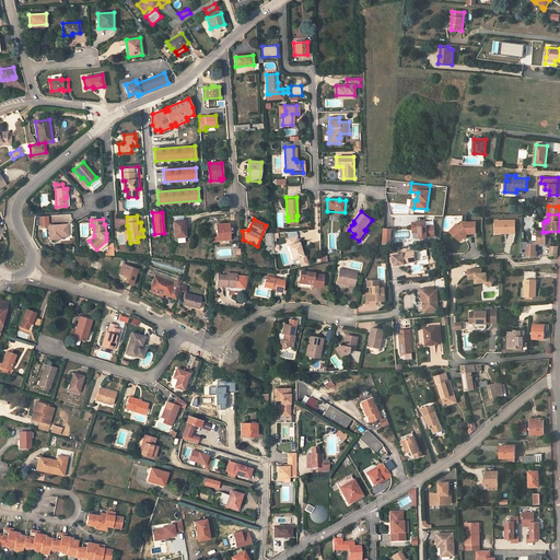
[(185,220),(184,220),(174,221),(175,237),(186,236),(185,220)]
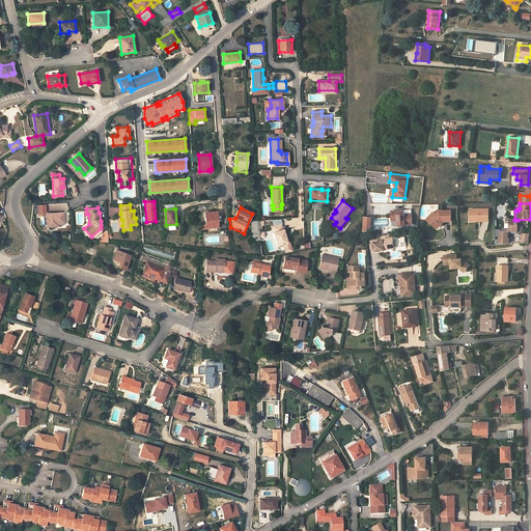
[(398,220),(398,225),(414,224),(413,208),(392,210),(392,221),(398,220)]
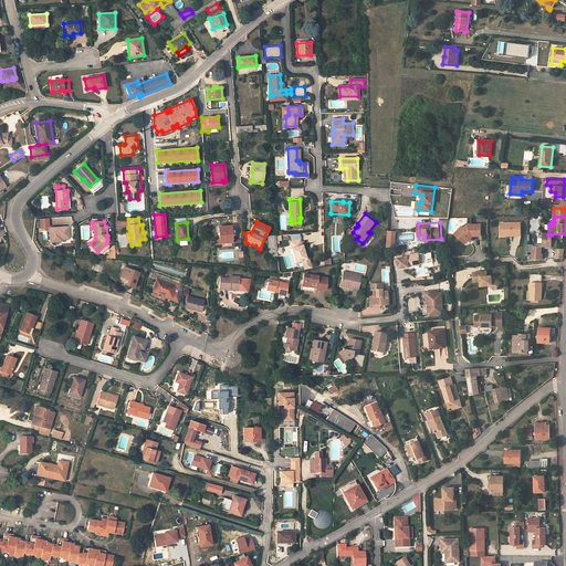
[(500,223),(500,233),(510,233),(510,236),(520,236),(520,222),(500,223)]
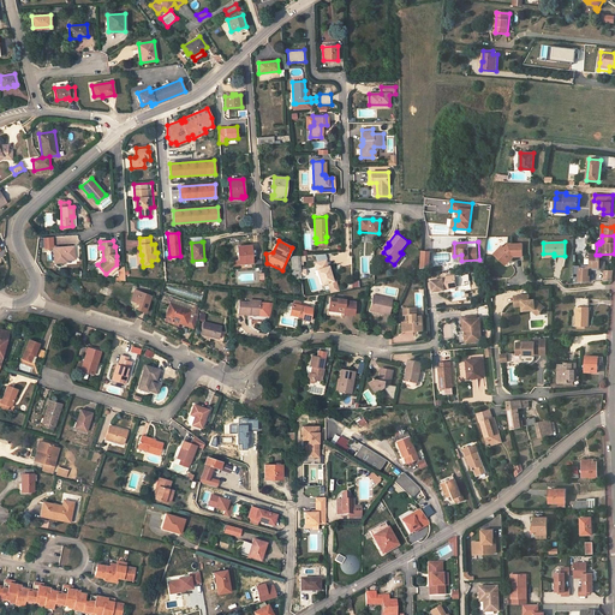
[(494,254),(500,260),(502,257),(507,263),(511,260),(511,258),(513,256),(515,257),(523,256),(523,244),(508,244),(505,249),(502,246),(494,254)]
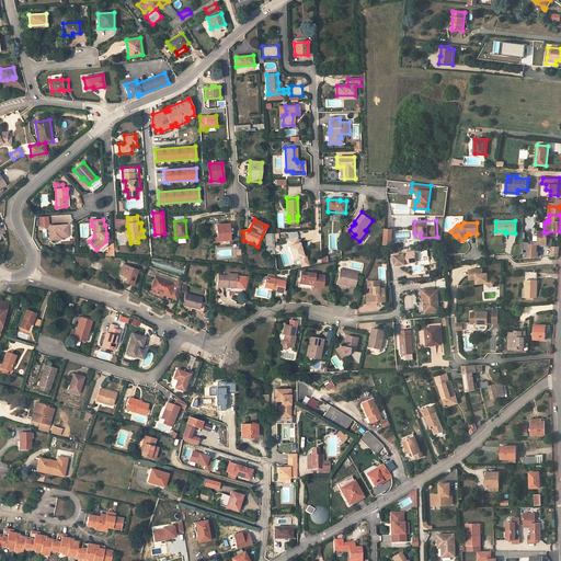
[(229,224),(217,225),(218,241),(230,240),(229,224)]
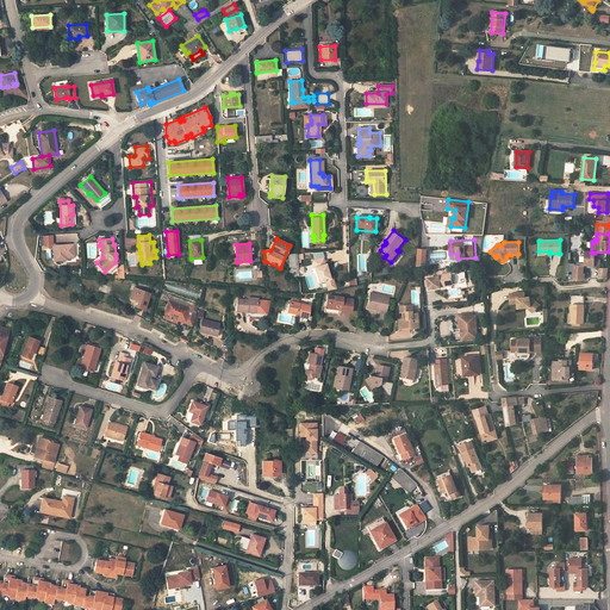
[(64,257),(67,257),(75,257),(74,244),(53,246),(54,261),(64,260),(64,257)]
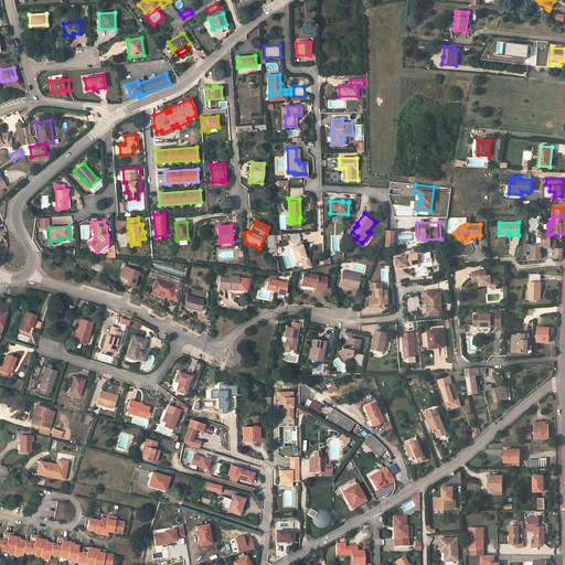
[(397,230),(387,230),(387,245),(397,245),(397,230)]
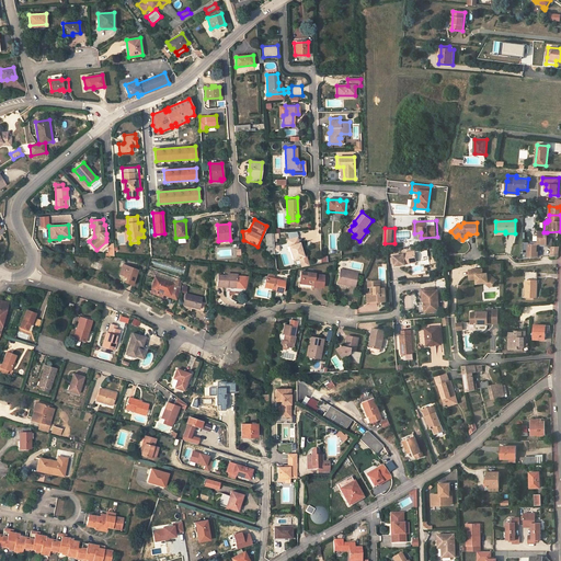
[(547,245),(547,244),(547,238),(547,235),(547,232),(544,232),(539,232),(538,243),(544,244),(544,245),(547,245)]
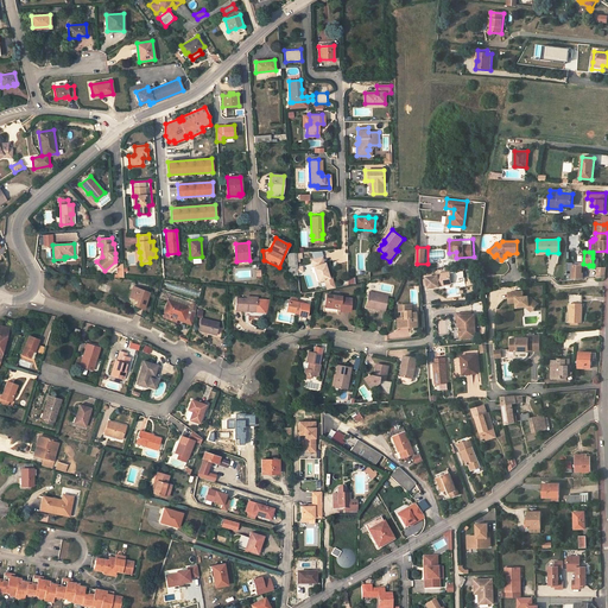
[(297,258),(296,253),(287,253),(290,276),(298,276),(297,272),(297,266),(297,261),(297,258)]
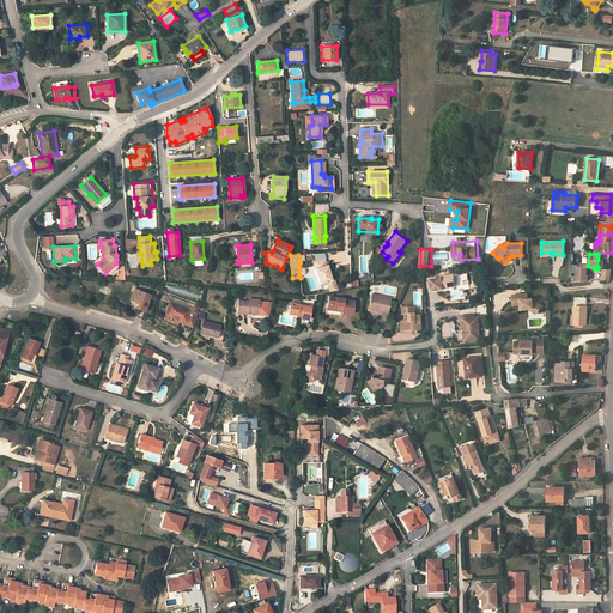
[(325,259),(314,262),(321,284),(327,281),(329,290),(337,287),(334,279),(333,280),(328,265),(327,265),(325,259)]
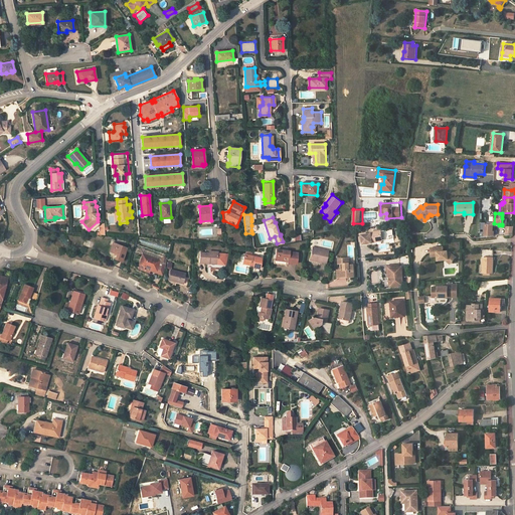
[(480,237),(485,237),(485,236),(492,235),(493,224),(480,223),(480,237)]
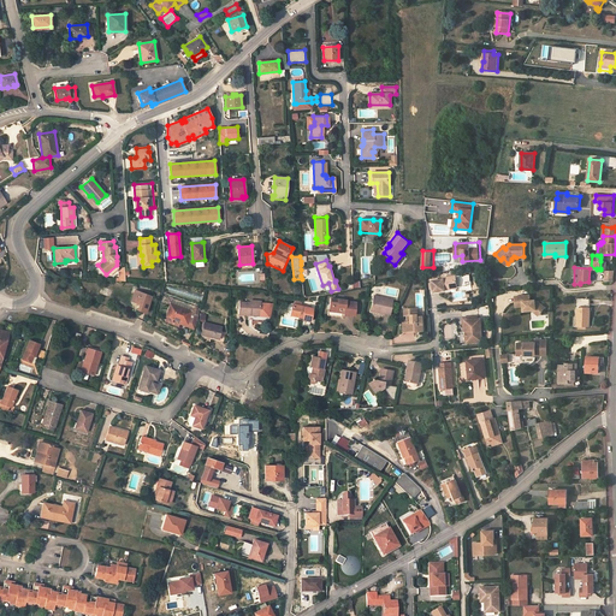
[(443,279),(432,280),(433,291),(444,290),(444,288),(456,286),(455,276),(443,278),(443,279)]
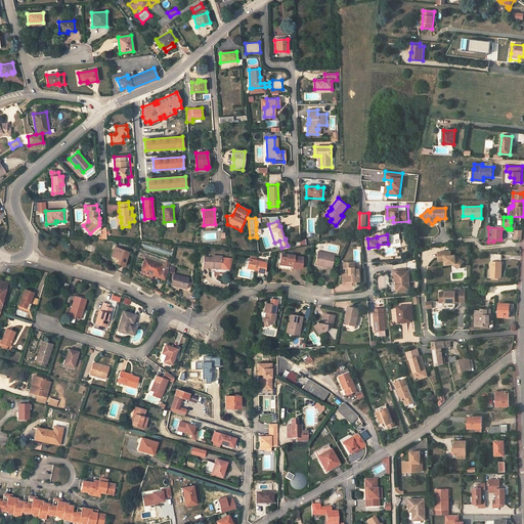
[(120,260),(119,264),(124,266),(129,252),(119,248),(118,251),(114,250),(112,256),(118,259),(120,260)]
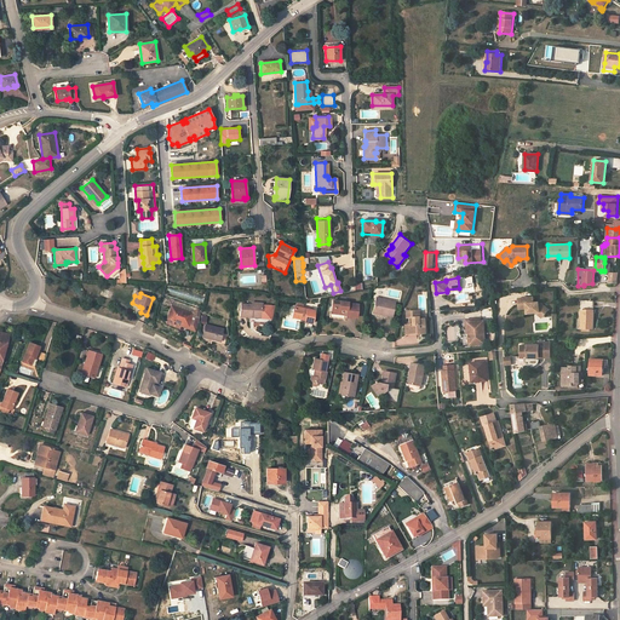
[(535,311),(539,311),(544,315),(549,310),(541,304),(539,304),(539,302),(534,302),(533,297),(518,298),(520,305),(527,305),(527,308),(527,313),(535,311)]
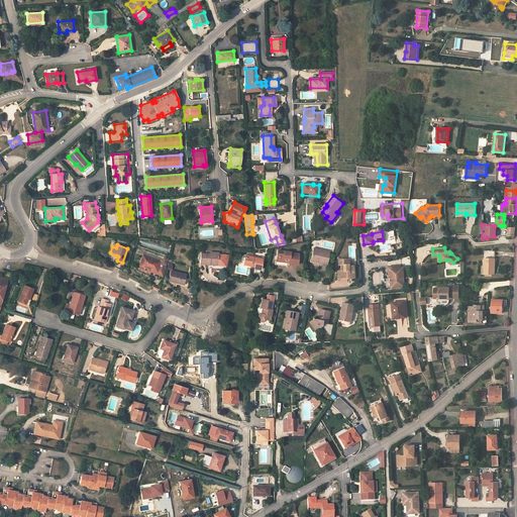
[(313,248),(311,257),(320,260),(319,263),(327,265),(330,251),(313,248)]
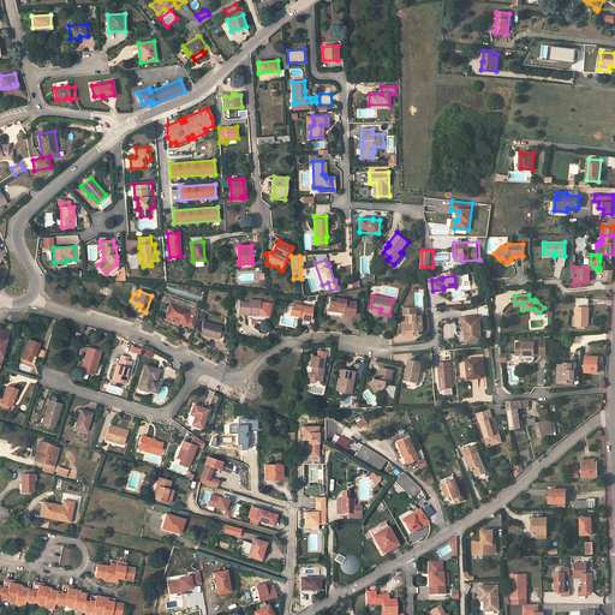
[(330,298),(329,304),(332,304),(330,311),(340,312),(340,310),(344,311),(344,314),(353,315),(356,303),(345,302),(346,300),(330,298)]
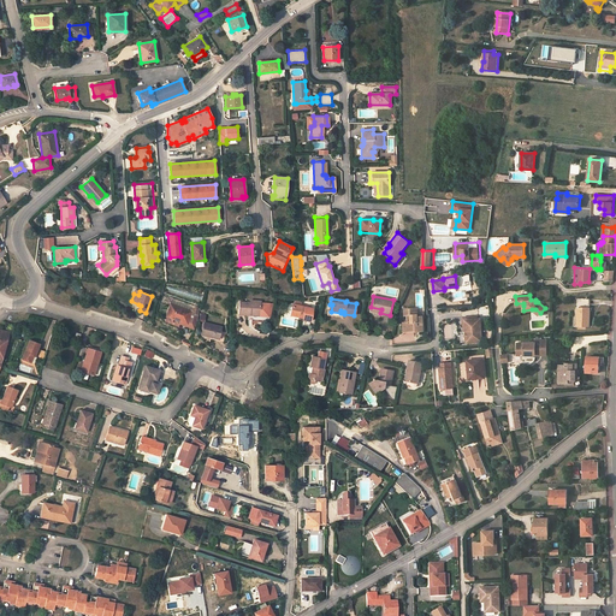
[(579,326),(587,326),(590,326),(591,298),(576,298),(576,306),(579,306),(578,326),(579,326)]
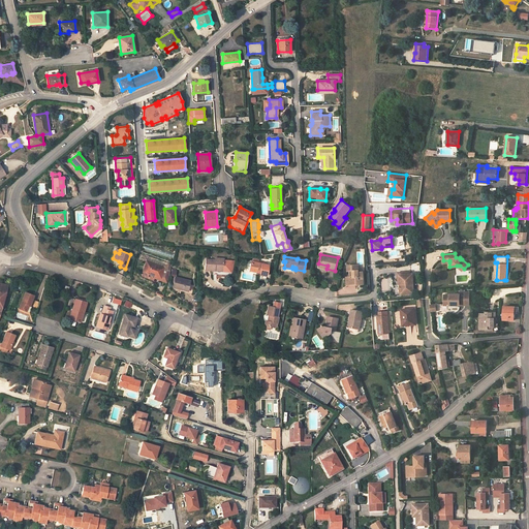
[(205,270),(214,271),(215,269),(223,270),(223,259),(215,258),(215,260),(206,259),(205,270)]
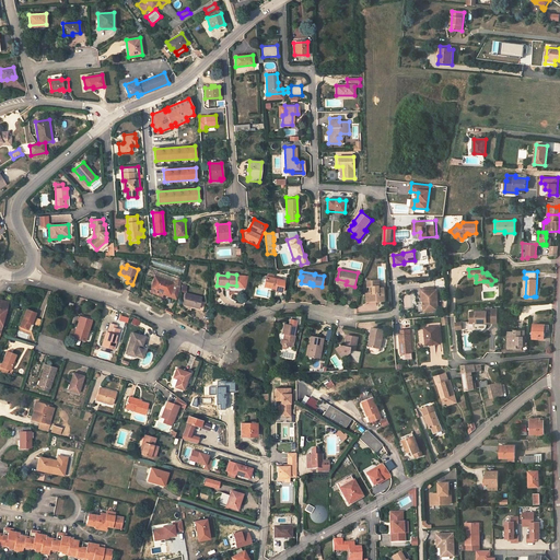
[(161,291),(175,296),(179,286),(178,286),(174,283),(155,277),(151,288),(152,288),(150,292),(159,295),(161,291)]
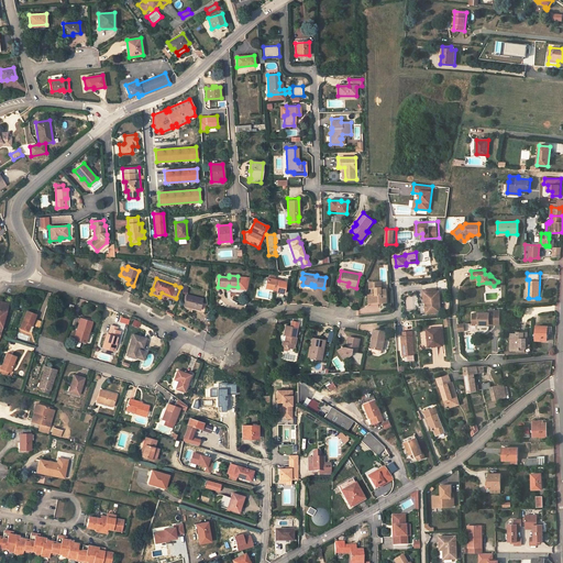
[(286,282),(267,278),(267,280),(265,288),(269,289),(277,290),(276,293),(284,294),(286,282)]
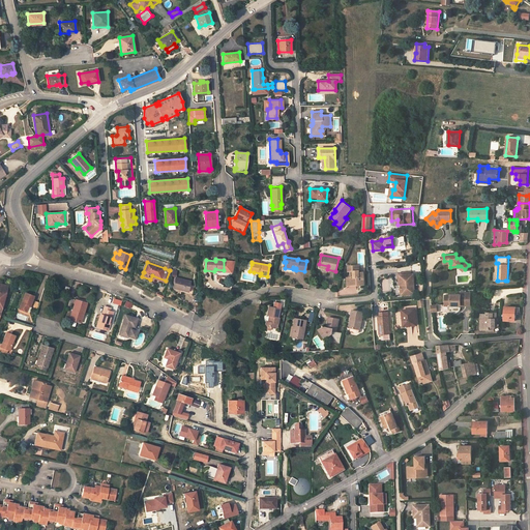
[(252,264),(246,263),(244,271),(254,273),(254,272),(249,271),(252,264)]
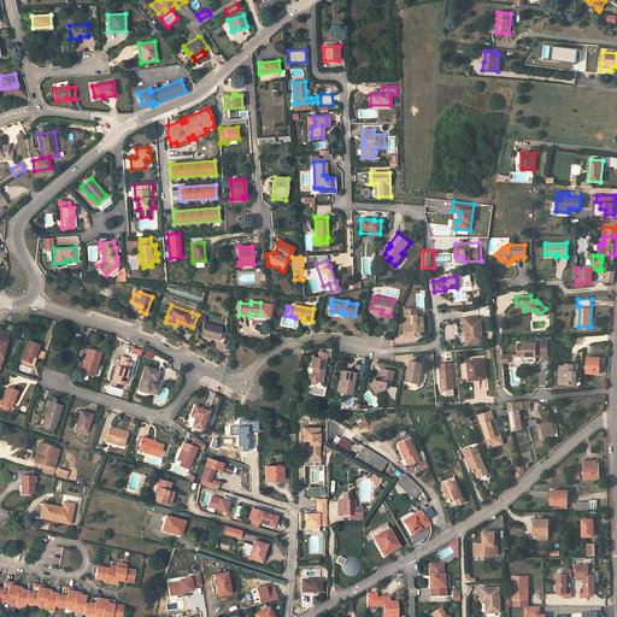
[(409,323),(407,323),(409,333),(424,331),(423,317),(418,317),(418,310),(406,310),(406,316),(409,316),(411,316),(412,323),(409,323)]
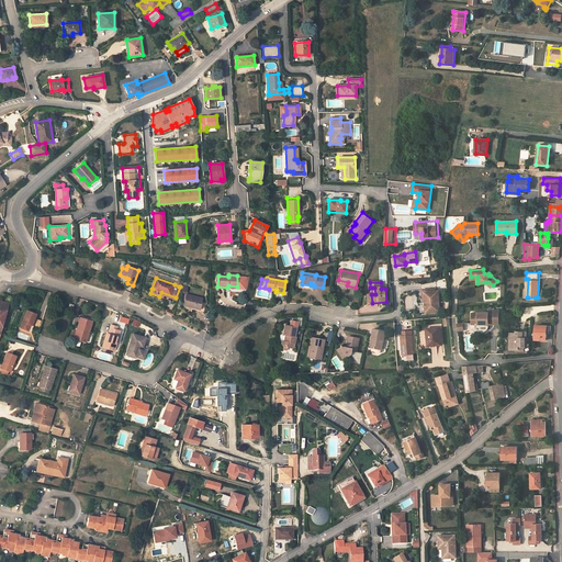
[(425,292),(436,291),(436,289),(423,290),(424,303),(425,303),(425,292)]
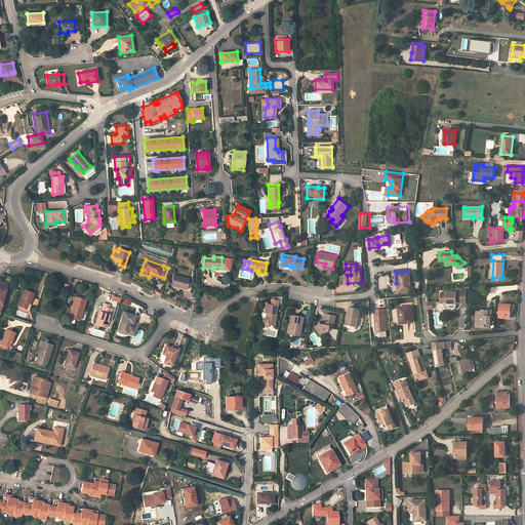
[(411,291),(410,272),(407,272),(397,273),(397,283),(398,292),(411,291)]
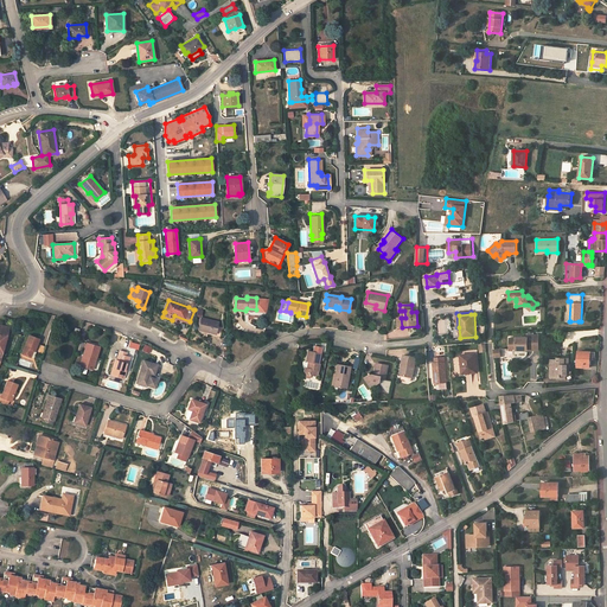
[(202,318),(198,330),(216,334),(216,336),(221,337),(223,327),(218,326),(219,323),(202,318)]
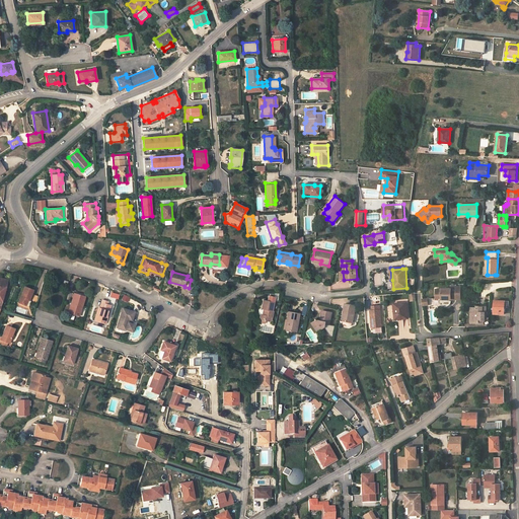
[(0,309),(8,280),(0,277),(0,309)]
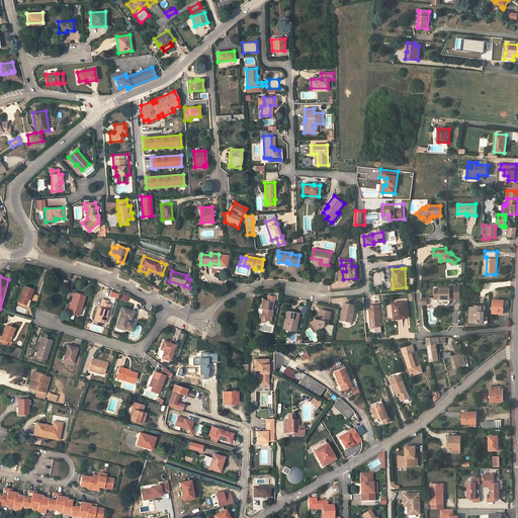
[(33,289),(24,286),(19,301),(26,305),(28,298),(29,299),(33,289)]
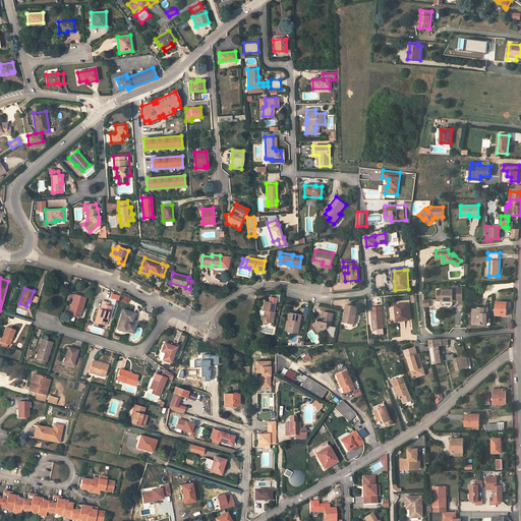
[(453,297),(459,297),(458,288),(453,288),(453,290),(444,290),(444,291),(438,291),(438,301),(442,301),(442,304),(443,306),(444,307),(446,307),(448,308),(450,307),(451,306),(452,305),(453,304),(453,302),(452,302),(452,300),(453,300),(453,297)]
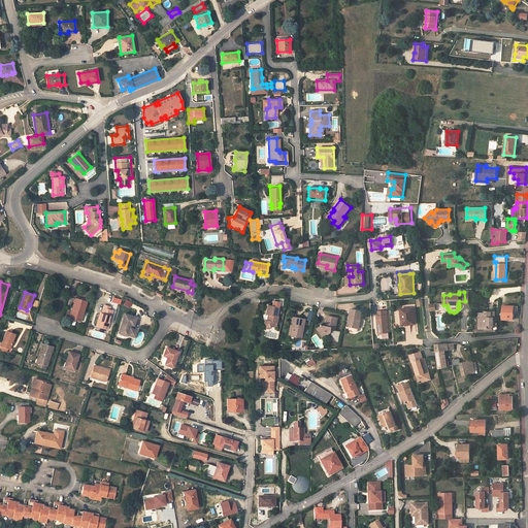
[(76,298),(73,308),(75,308),(72,319),(80,322),(87,302),(76,298)]
